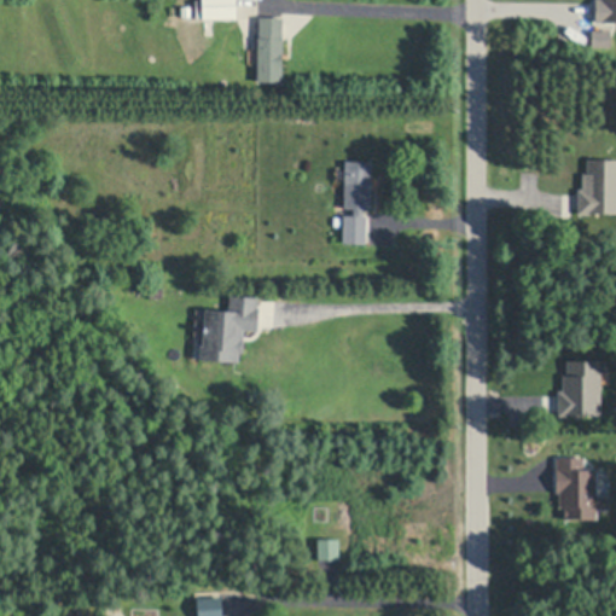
[(234,0),(236,19),(201,21),(201,0),(234,0)]
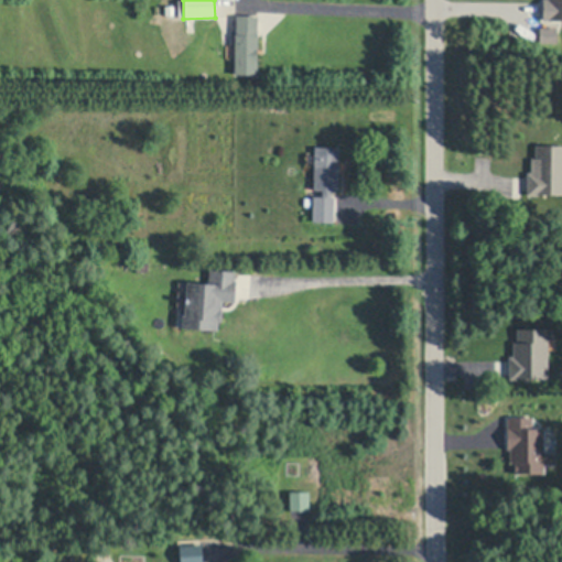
[(561,0),(561,21),(541,21),(541,0),(561,0)]
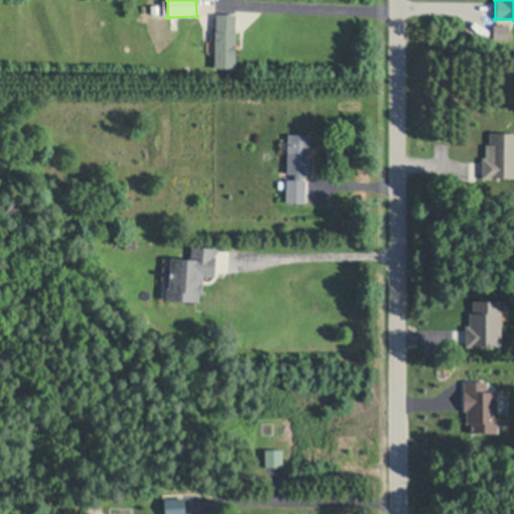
[(235,15),(234,69),(214,69),(215,33),(216,33),(216,15),(235,15)]
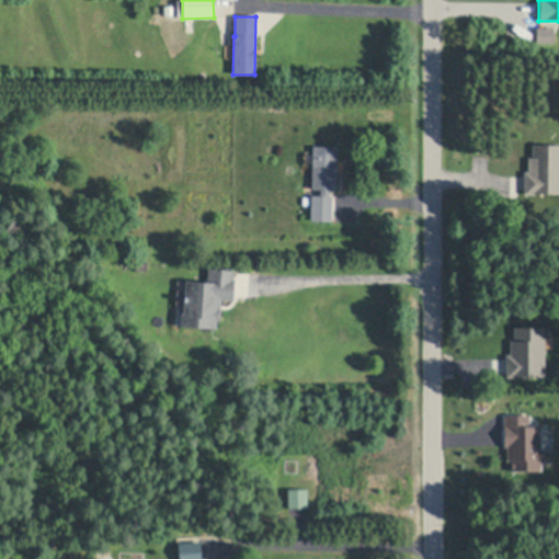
[(551,27),(551,43),(535,42),(536,27),(551,27)]
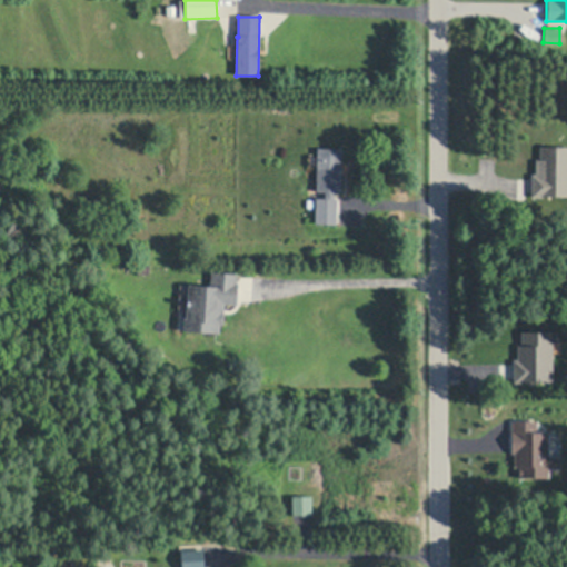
[(566,148),(566,197),(541,197),(541,198),(530,198),(531,176),(535,176),(536,161),(539,161),(539,148),(566,148)]
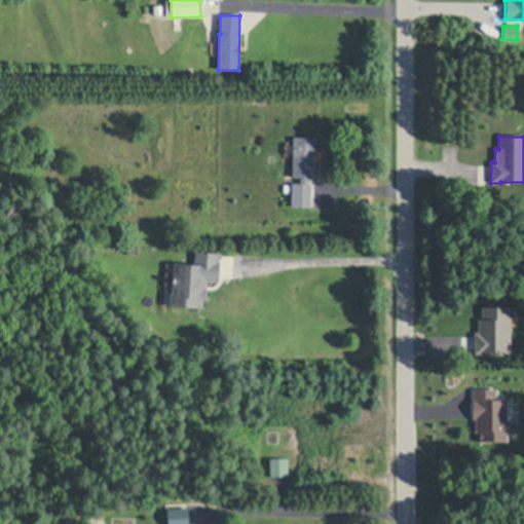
[(314,139),(313,178),(307,178),(307,185),(310,185),(309,209),(291,208),(292,185),(300,185),(300,178),(292,178),(293,139),(314,139)]
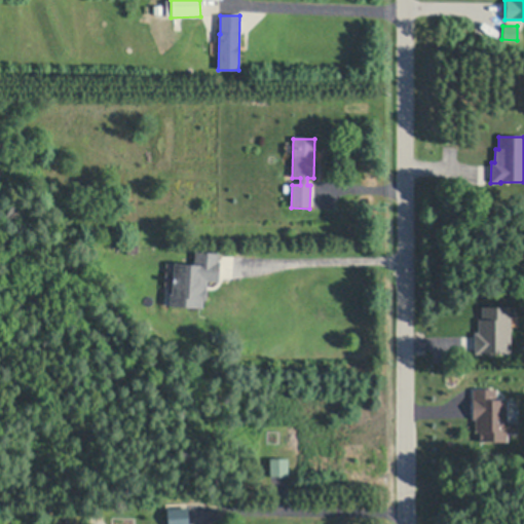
[(137,247),(137,255),(126,255),(126,246),(137,247)]
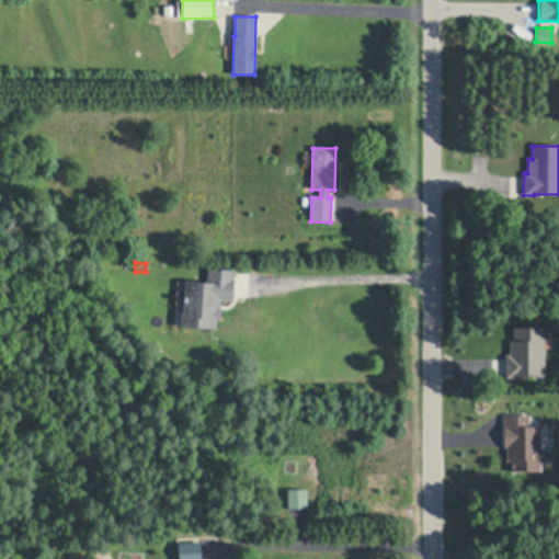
[(236,281),(234,303),(221,301),(219,321),(217,321),(216,330),(182,327),(182,315),(184,315),(186,281),(208,283),(209,269),(235,271),(234,281),(236,281)]
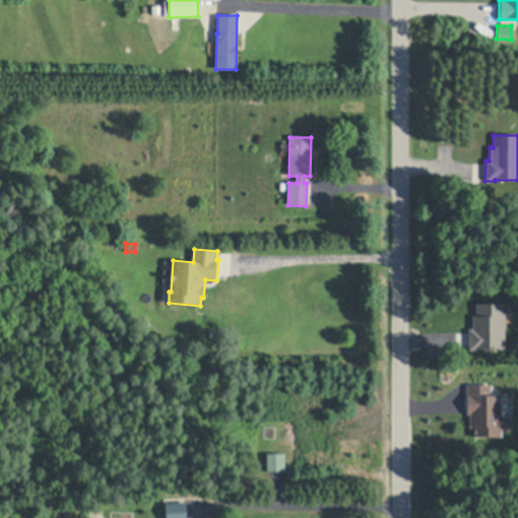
[(504,349),(468,350),(468,330),(472,330),(472,316),(475,316),(475,304),(503,304),(504,349)]
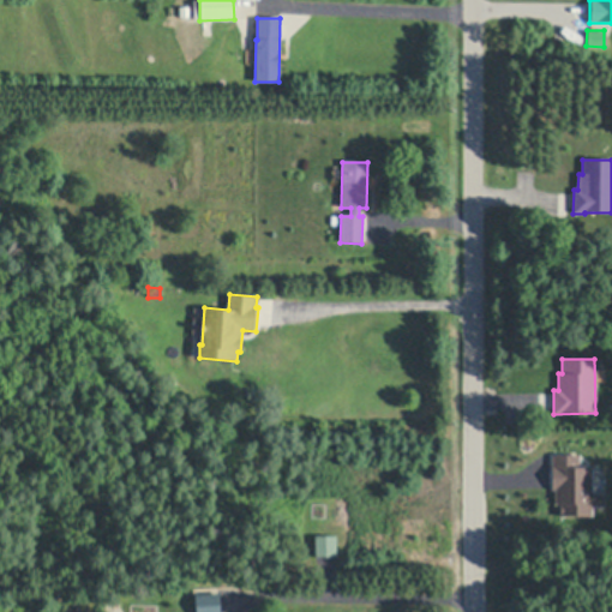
[(579,459),(579,471),(589,471),(591,496),(603,496),(603,509),(591,509),(591,517),(559,519),(558,507),(553,507),(553,492),(551,492),(551,459),(579,459)]
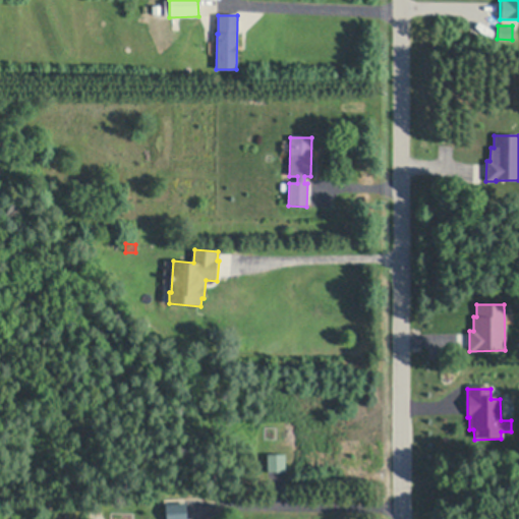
[(284,473),(267,473),(266,456),(284,455),(284,473)]
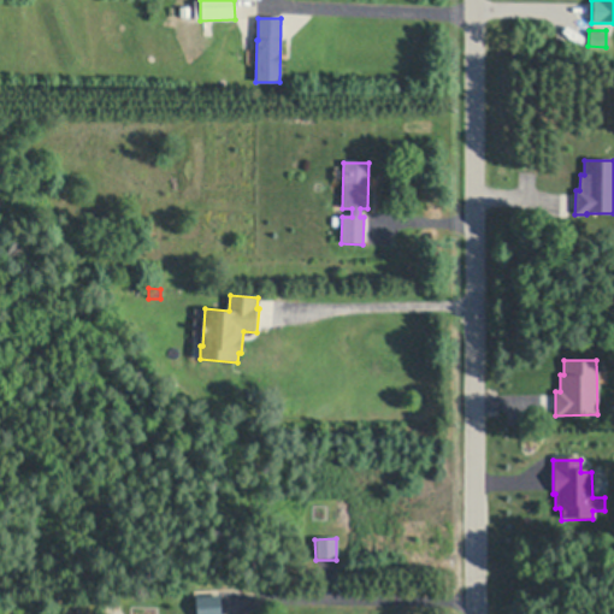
[(195,613),(195,596),(219,595),(219,613),(195,613)]
